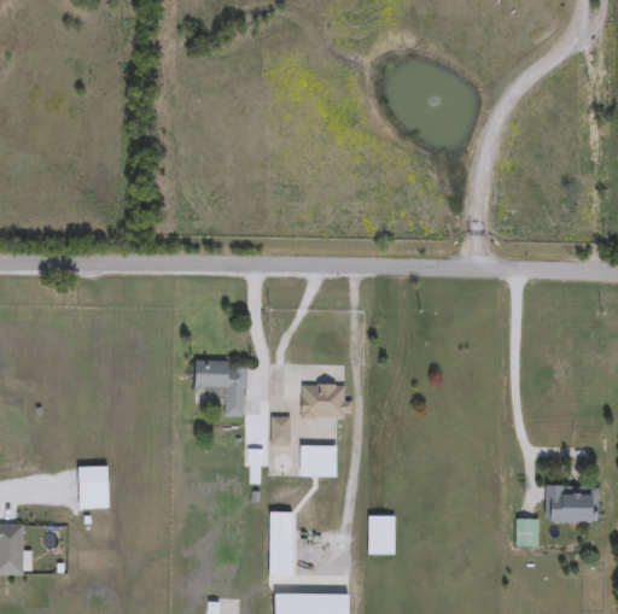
[(231,361),(231,367),(245,368),(244,416),(225,416),(226,389),(194,387),(196,360),(231,361)]
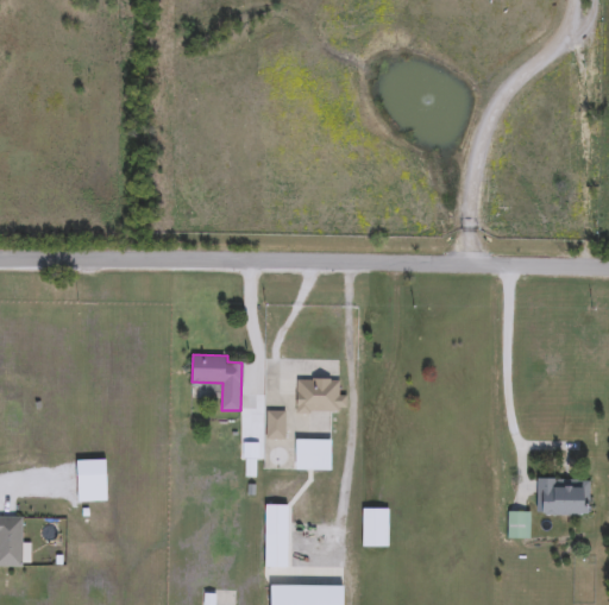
[(297,410),(297,378),(341,378),(341,410),(297,410)]
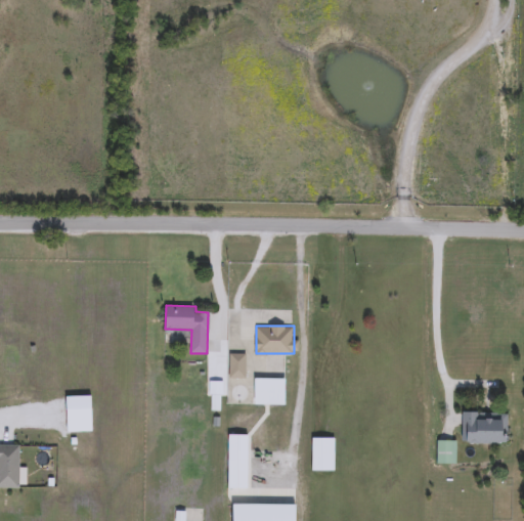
[(246,377),(229,377),(229,353),(246,353),(246,377)]
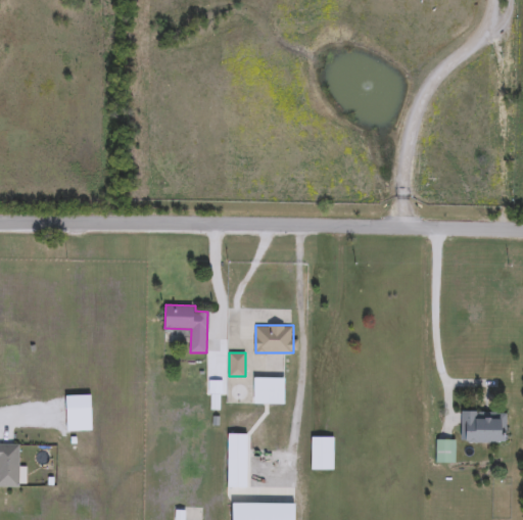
[(254,404),(254,377),(285,377),(285,404),(254,404)]
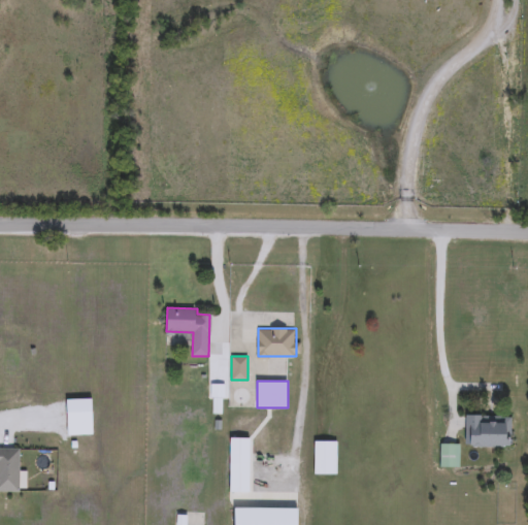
[(92,435),(67,435),(67,399),(92,399),(92,435)]
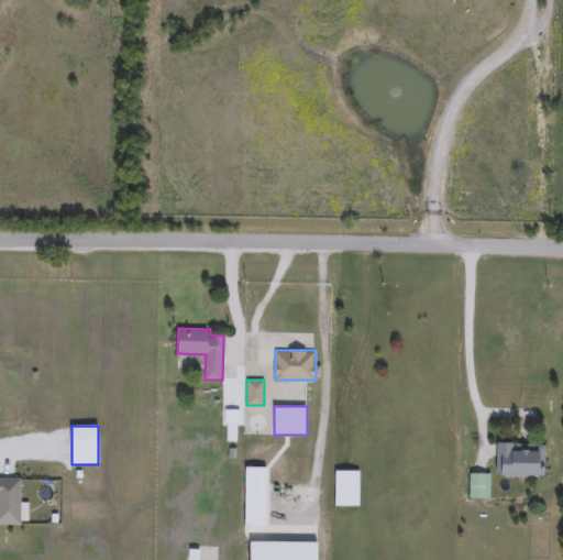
[(545,443),(545,478),(504,478),(504,443),(545,443)]
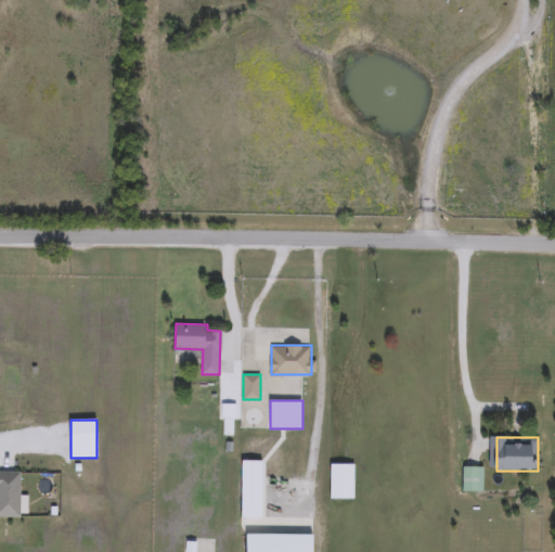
[(330,499),(330,463),(356,463),(356,499),(330,499)]
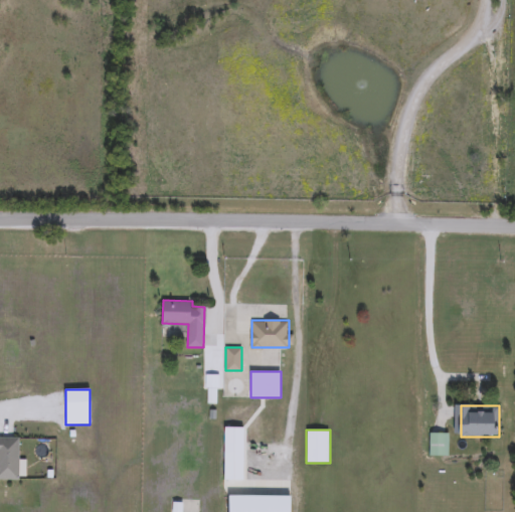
[(0,437),(18,437),(18,479),(0,479),(0,437)]
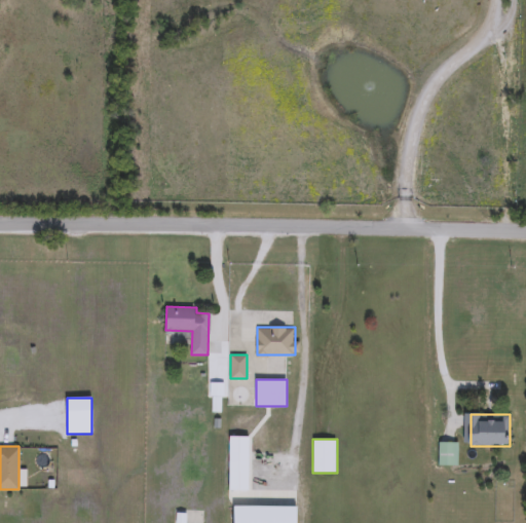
[(249,490),(228,490),(228,460),(249,460),(249,490)]
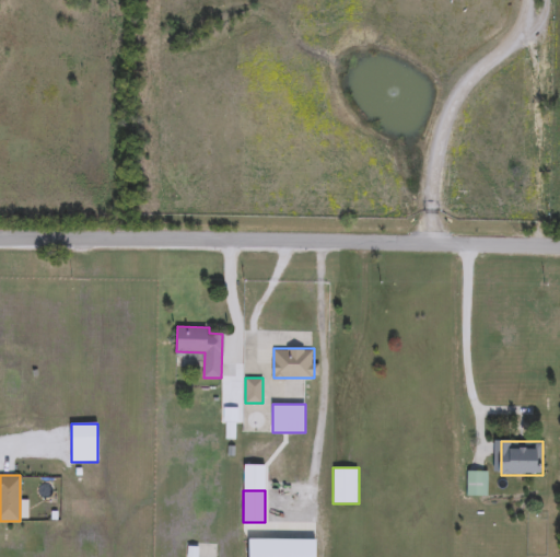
[(317,556),(248,556),(248,538),(317,538),(317,556)]
